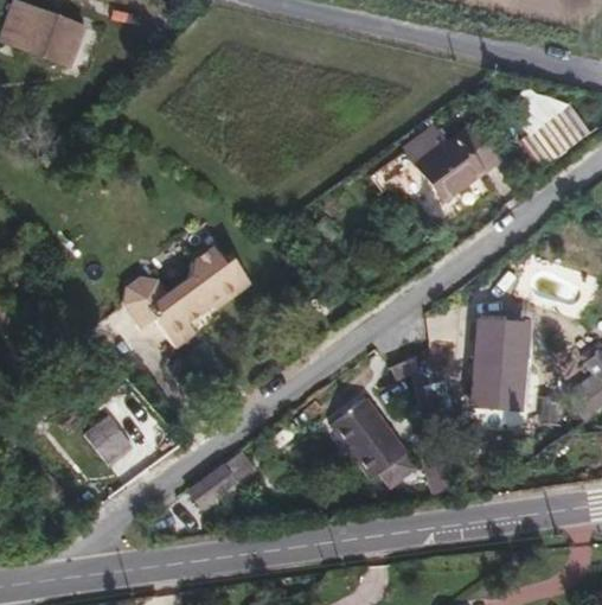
[(0,40),(62,65),(78,23),(17,0),(10,0),(0,26),(0,40)]
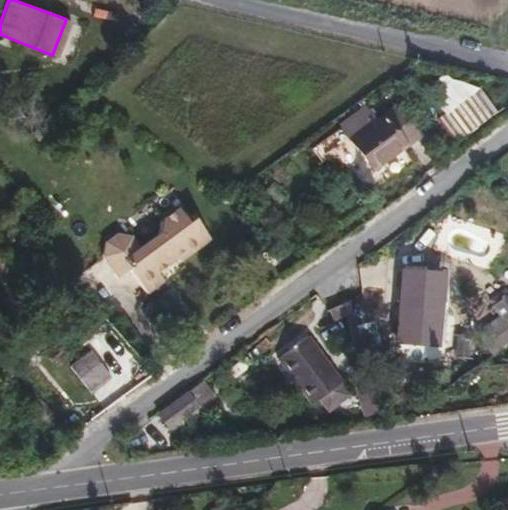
[(418,134),(397,104),(350,137),(371,168),(418,134)]
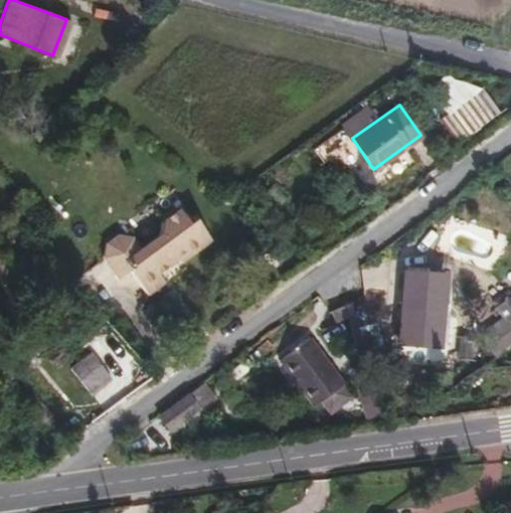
[(184,261),(216,239),(200,218),(194,222),(183,208),(165,222),(158,230),(139,244),(131,234),(116,231),(105,240),(103,255),(119,277),(131,268),(149,292),(167,280),(160,270),(170,264),(171,266),(182,258),(184,261)]
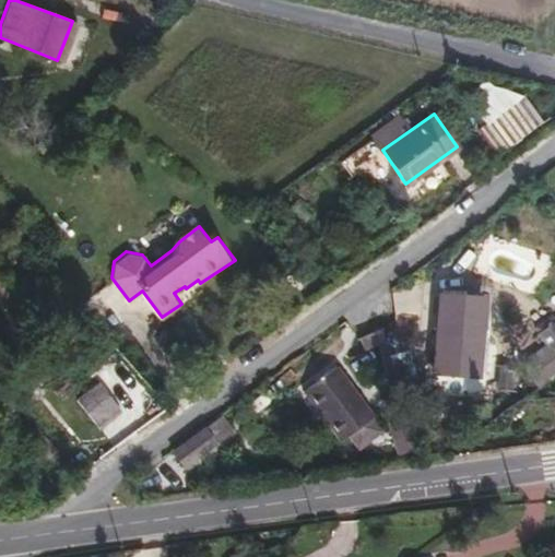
[(483,334),(484,296),(439,293),(437,332),(483,334)]
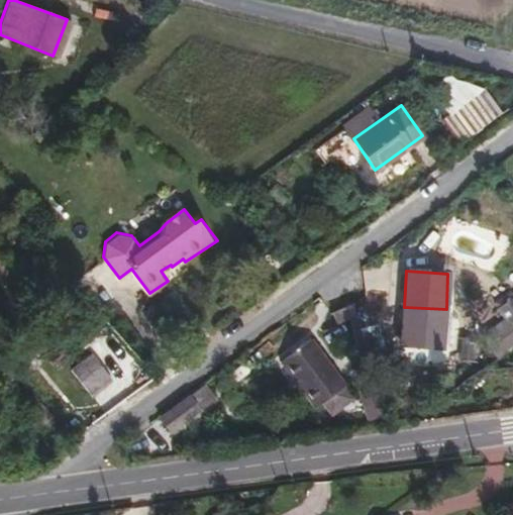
[(500,354),(512,344),(512,326),(491,340),(500,354)]
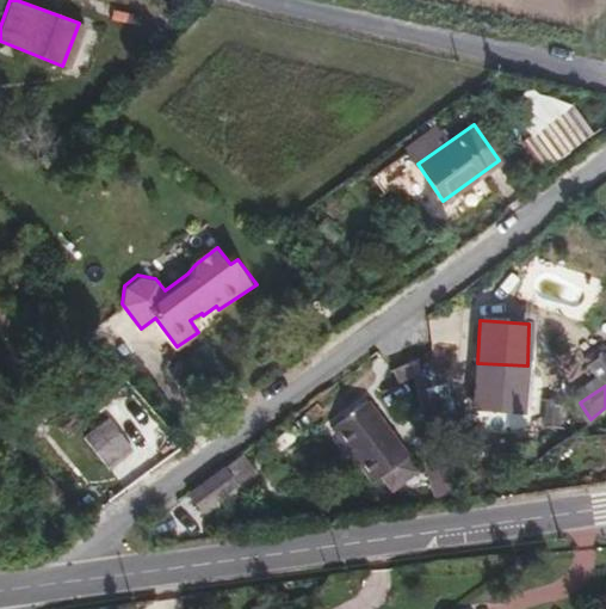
[(363,400),(333,428),(379,479),(409,453),(363,400)]
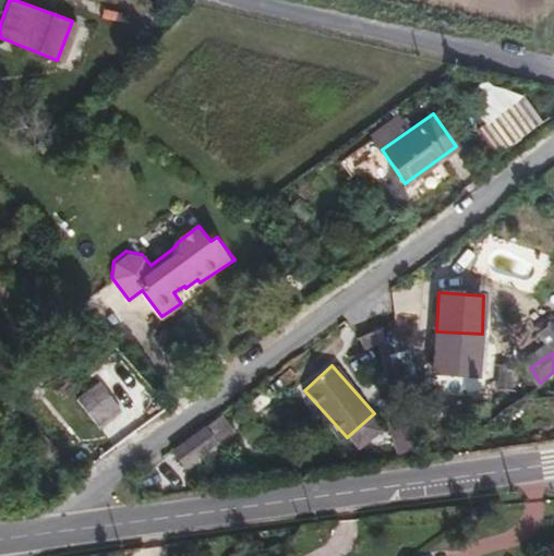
[(121,406),(99,379),(77,398),(99,424),(121,406)]
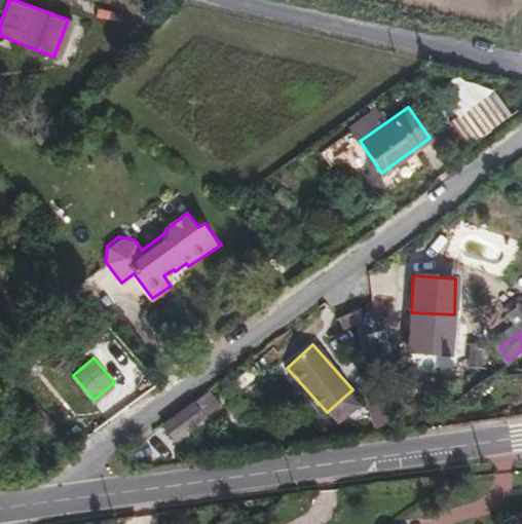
[(217,403),(209,391),(195,402),(202,413),(217,403)]
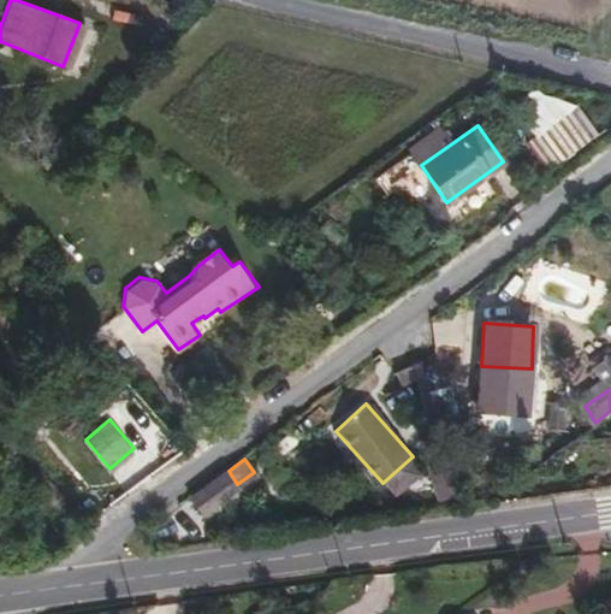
[(285,478),(277,466),(264,477),(271,489),(285,478)]
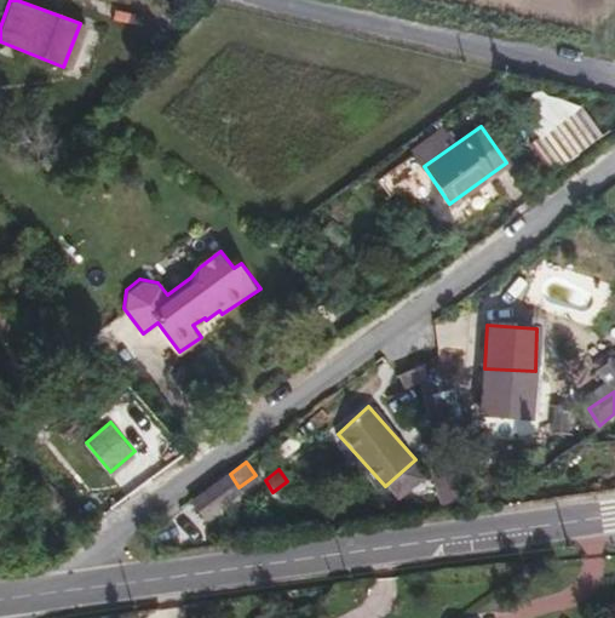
[(207,515),(240,488),(239,487),(230,474),(195,499),(207,515)]
